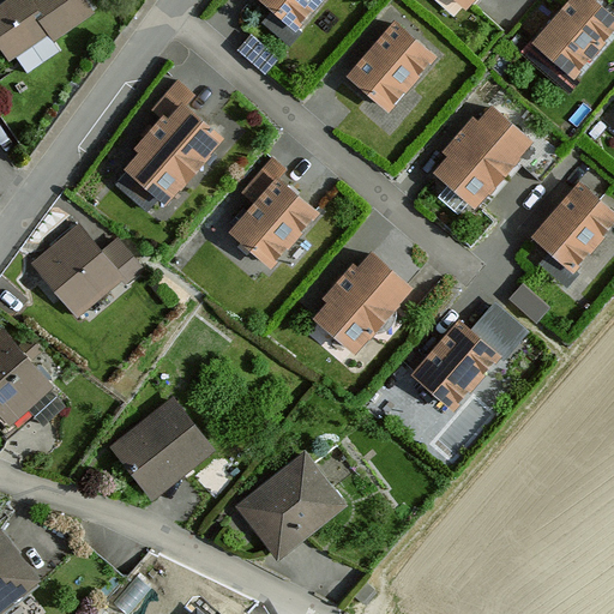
[(29,0),(8,0),(0,6),(0,47),(8,59),(30,43),(35,49),(89,10),(82,0),(30,0),(29,0)]
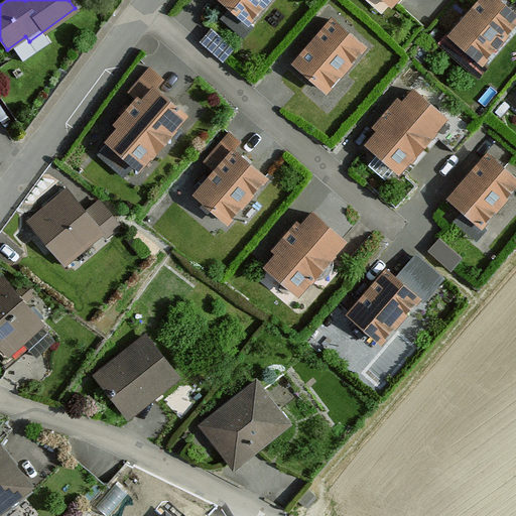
[(263,0),(218,0),(243,22),(263,0)]
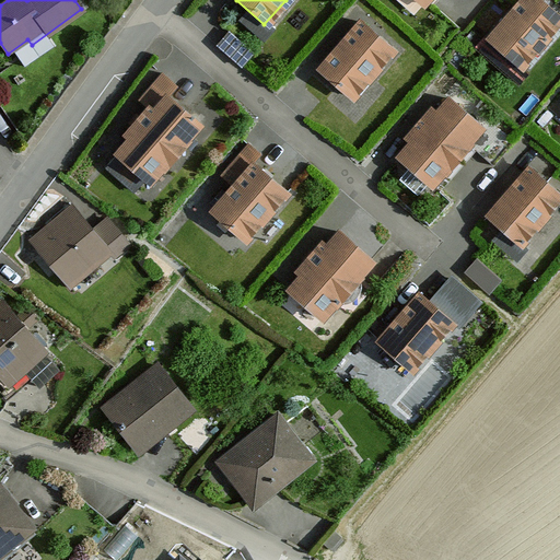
[(412,0),(426,10),(433,0),(412,0)]
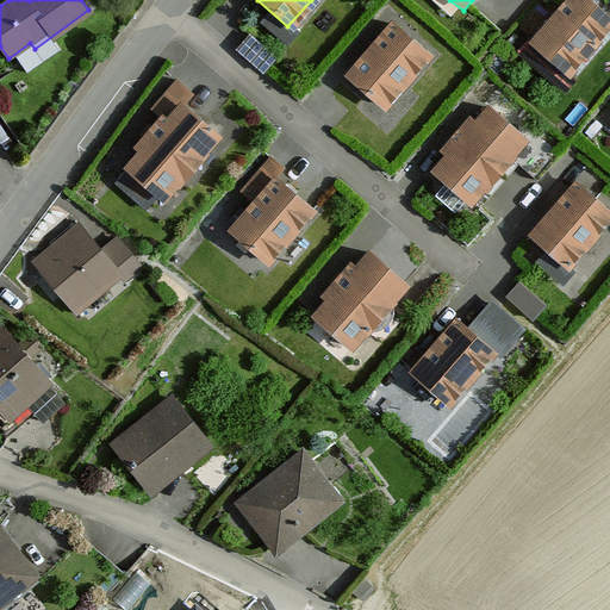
[(609,17),(589,0),(564,0),(529,44),(572,85),(609,38),(609,17)]
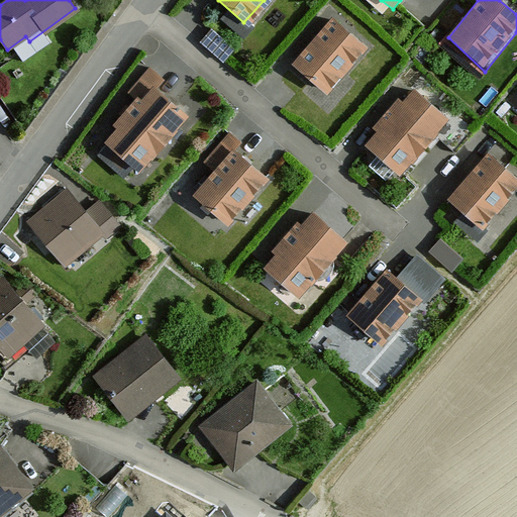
[(365,42),(332,15),(295,60),(327,86),(365,42)]
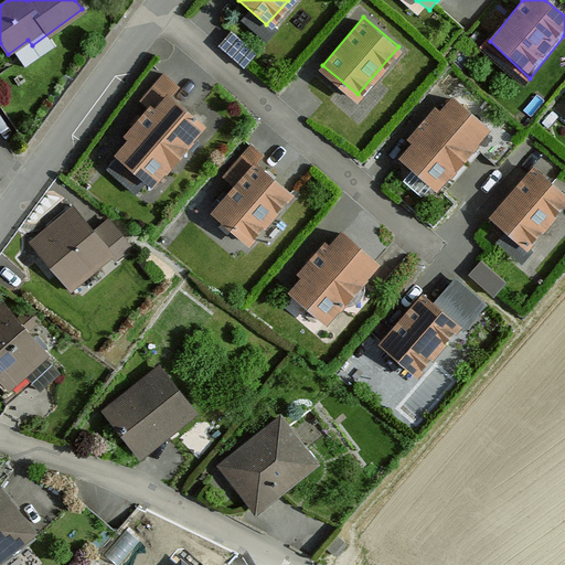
[(144,100),(152,108),(167,93),(173,84),(164,77),(144,100)]
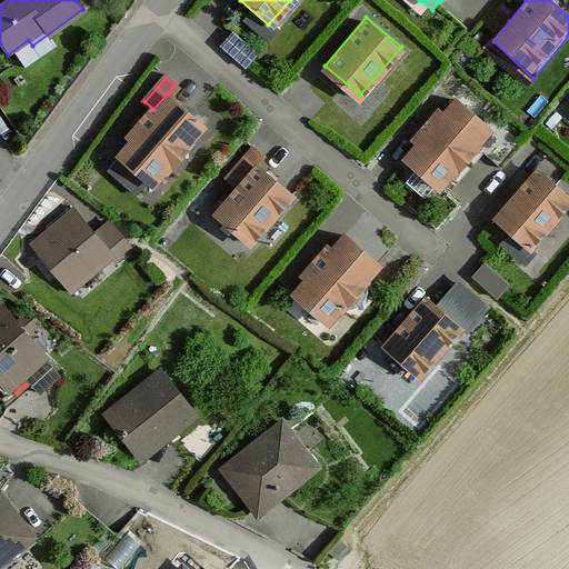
[(203,125),(168,93),(153,109),(116,152),(151,183),(203,125)]
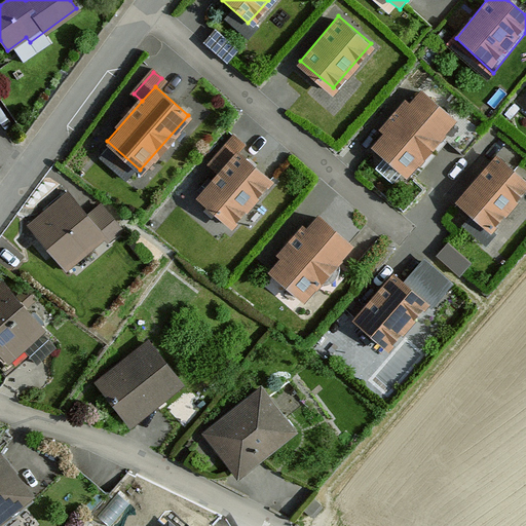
[(458,120),(423,89),(411,103),(402,96),(376,125),(382,132),(370,145),(408,178),(458,120)]
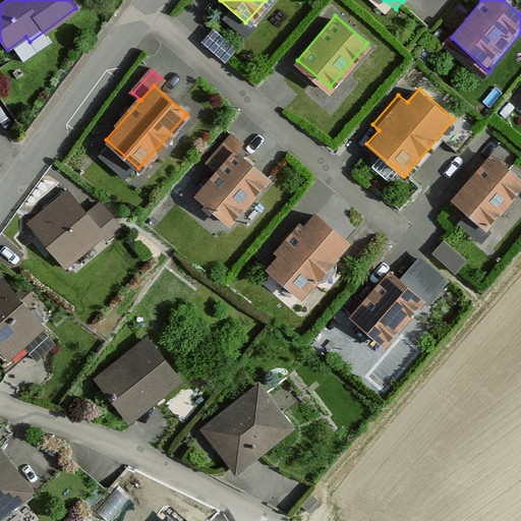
[(214,157),(222,164),(234,150),(241,141),(233,134),(214,157)]
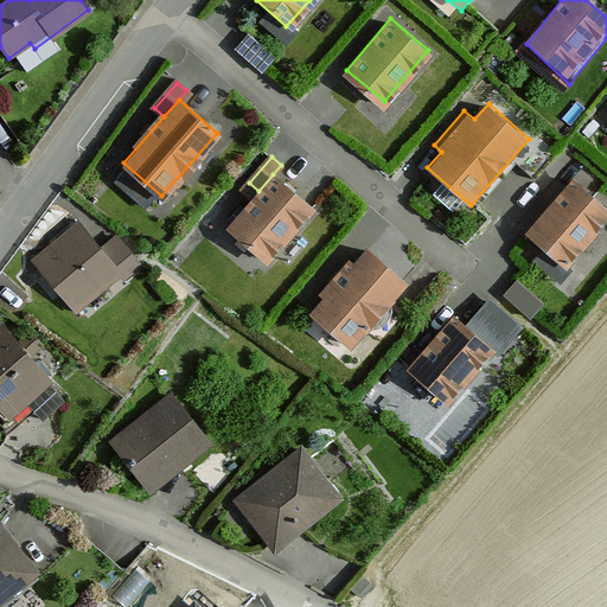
[(312,208),(273,174),(259,191),(229,225),(268,259),(312,208)]
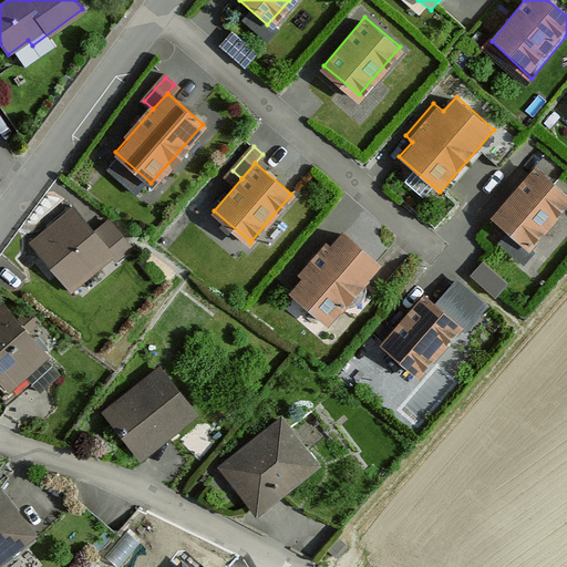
[(566,197),(566,194),(534,167),(492,218),(527,247),(566,197)]
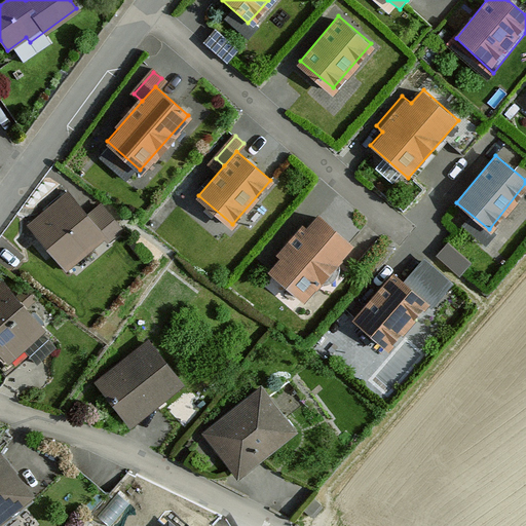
[(65,189),(27,220),(65,266),(115,225),(98,203),(85,214),(65,189)]
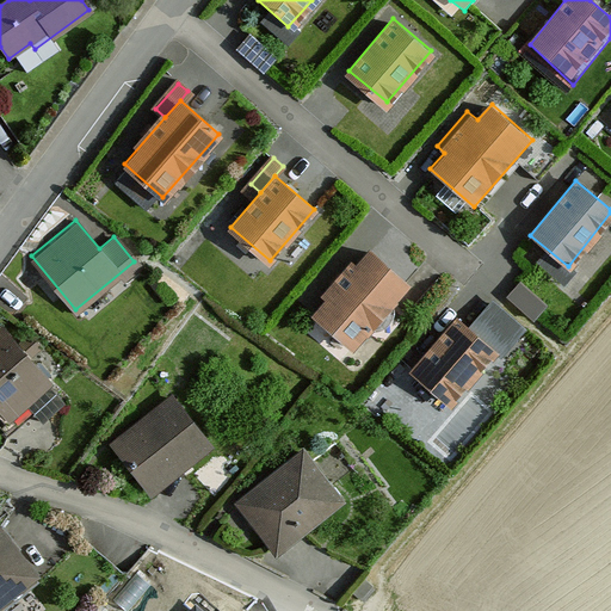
[(413,285),(366,246),(308,313),(353,353),(413,285)]
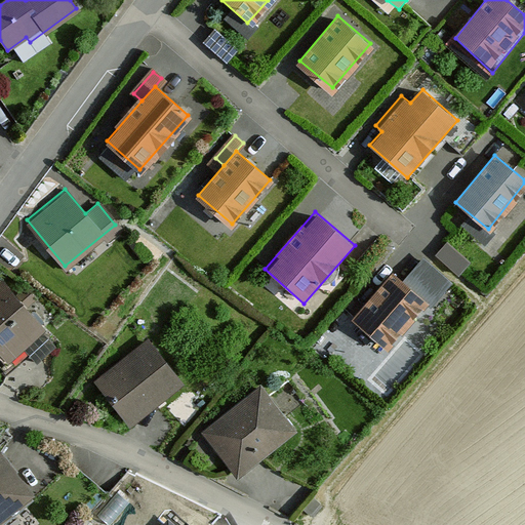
[(451,238),(442,248),(463,266),(473,255),(451,238)]
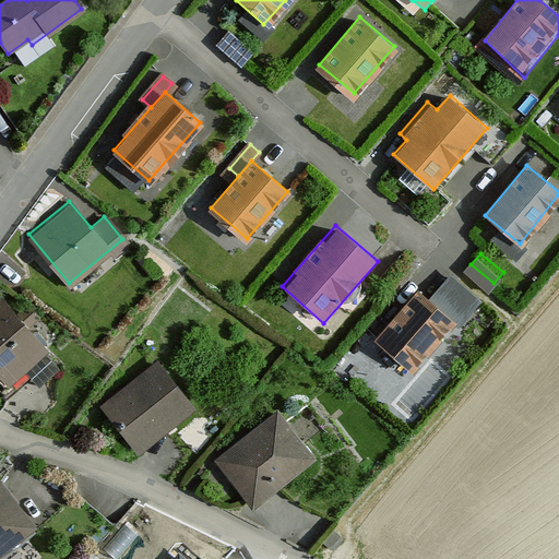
[(430,300),(420,292),(377,337),(412,370),(475,302),(450,280),(430,300)]
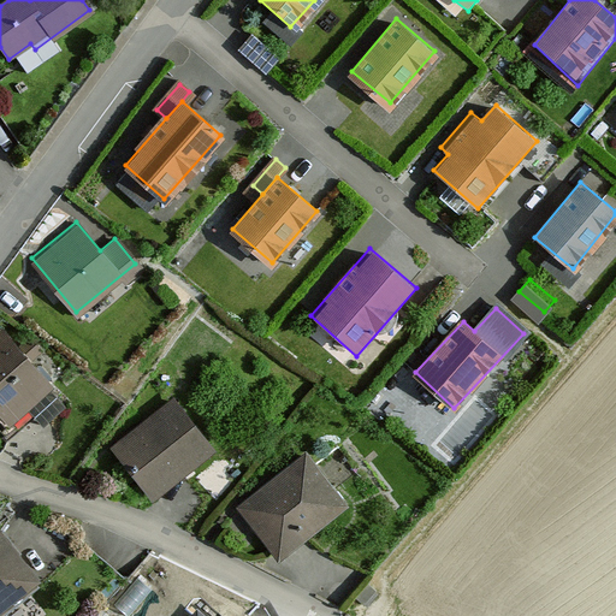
[(49,389),(0,330),(0,412),(10,424),(49,389)]
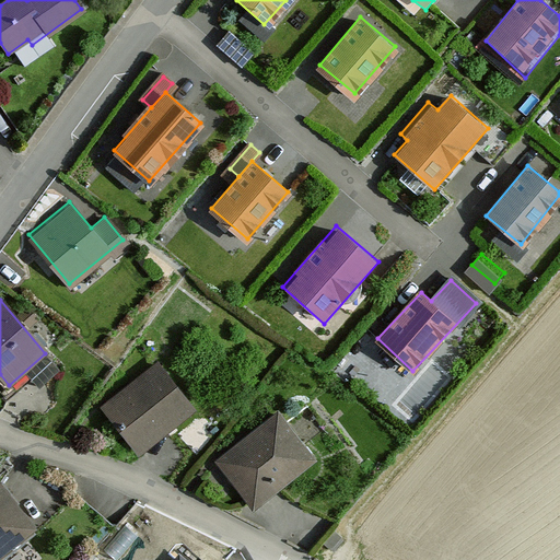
[(155,361),(101,406),(139,452),(194,407),(155,361)]
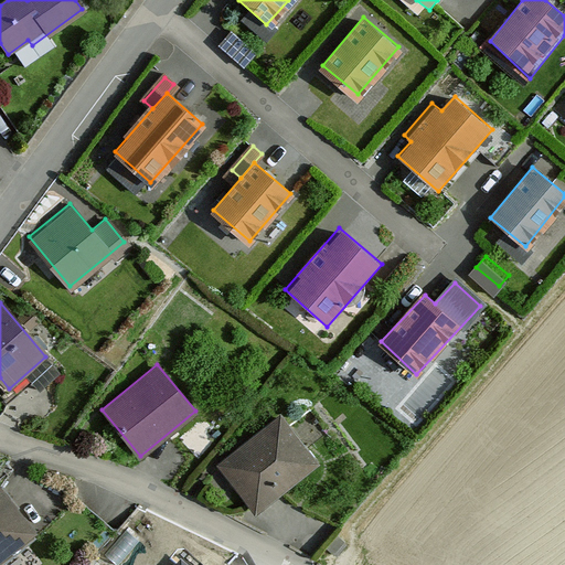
[(277,412),(215,461),(254,510),(317,459),(277,412)]
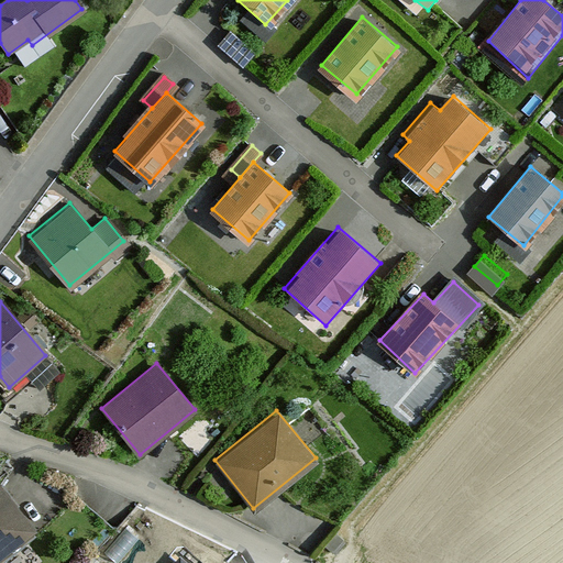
[(0,548),(29,526),(0,490),(0,548)]
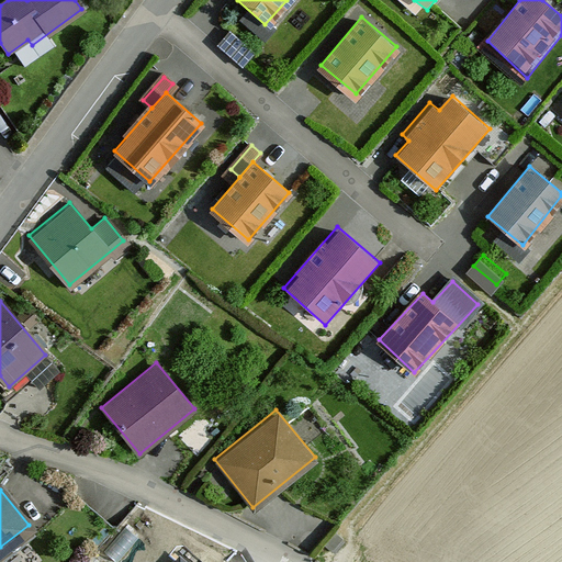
[(138,537),(125,526),(104,551),(116,561),(138,537)]
